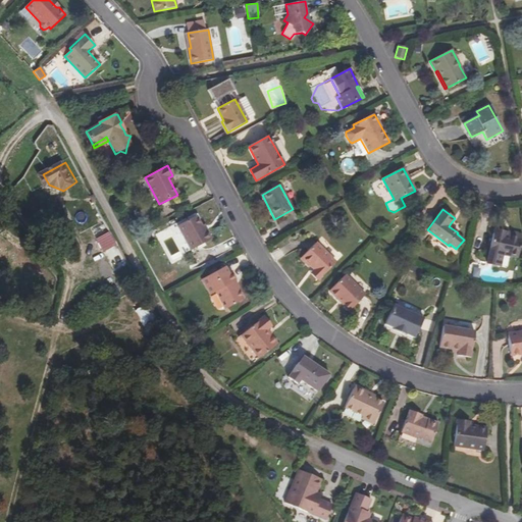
[(207,231),(205,232),(201,226),(196,216),(177,226),(191,250),(211,239),(207,231)]
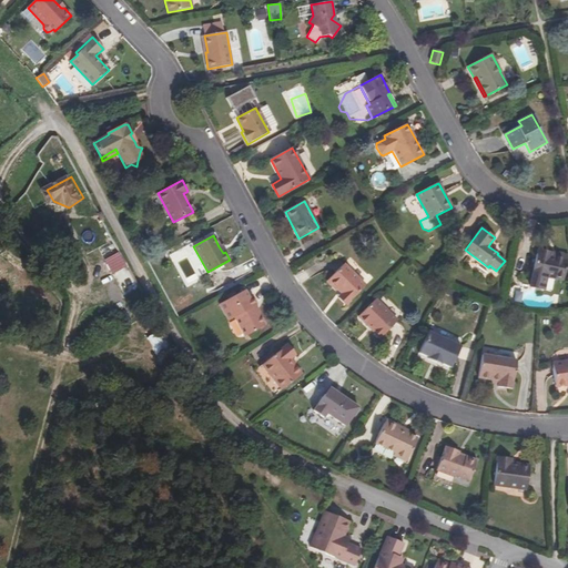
[(111,243),(129,279),(138,273),(119,237),(111,243)]
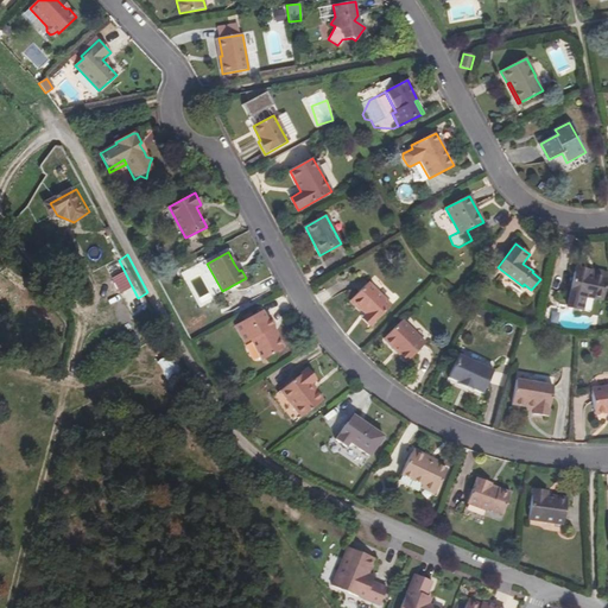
[(198,308),(215,301),(201,265),(184,271),(198,308)]
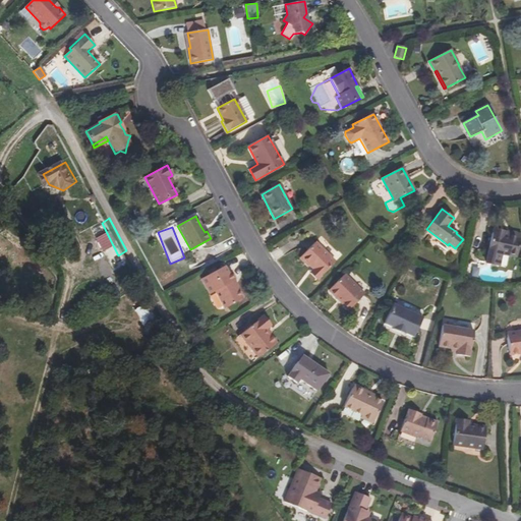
[(506,232),(494,229),(488,251),(486,264),(499,267),(501,254),(516,257),(520,239),(505,235),(506,232)]
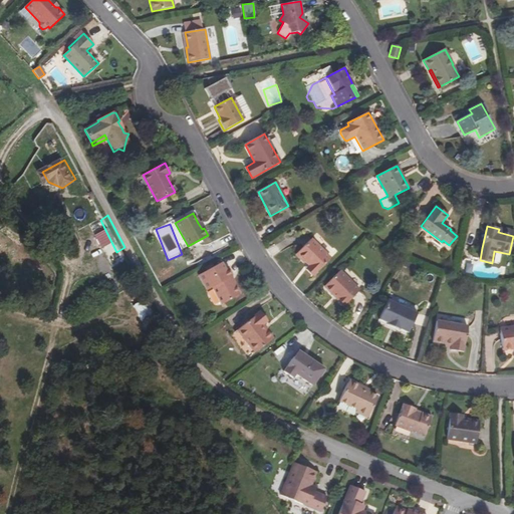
[(309,266),(307,268),(314,275),(330,258),(310,240),(297,254),(304,262),(309,266)]
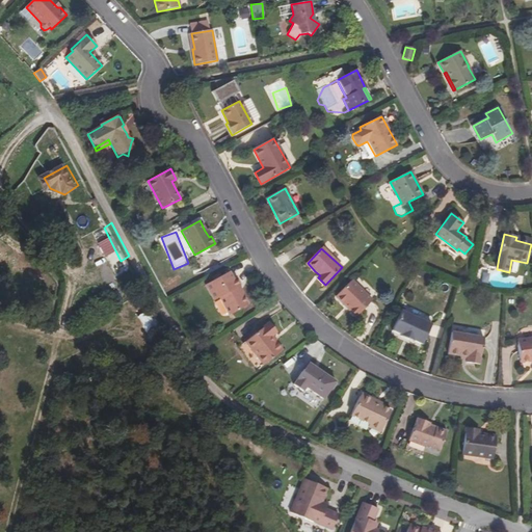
[(315,271),(308,263),(306,265),(314,273),(315,271)]
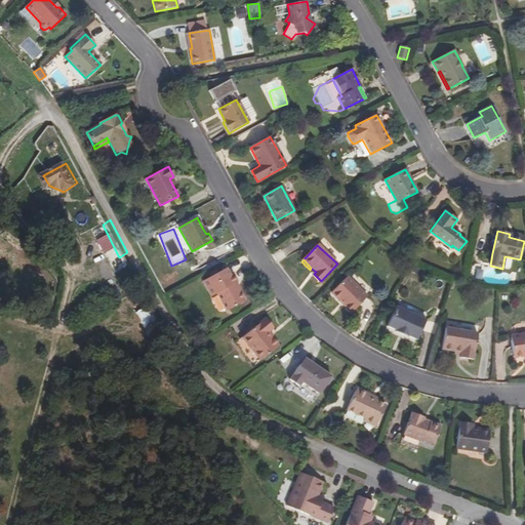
[(227,269),(203,282),(211,296),(216,294),(226,311),(244,300),(235,283),(237,282),(233,275),(231,276),(227,269)]
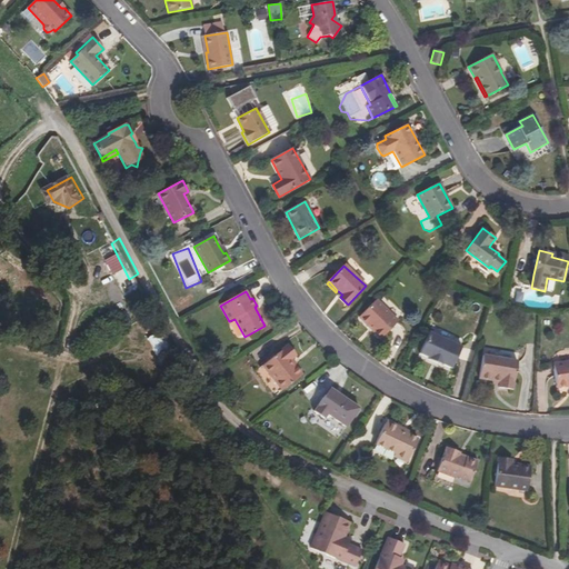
[(346,307),(348,305),(340,297),(338,299),(346,307)]
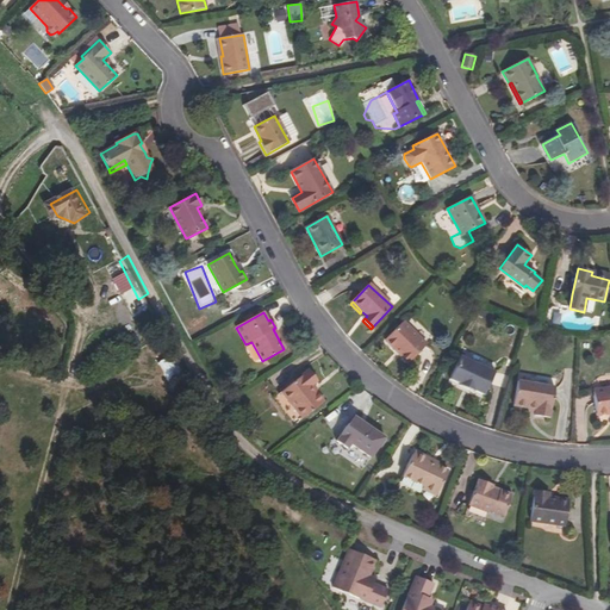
[(402,323),(385,341),(408,363),(425,346),(402,323)]
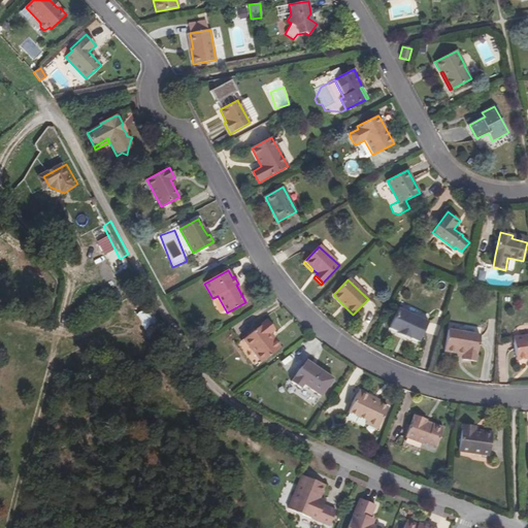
[(399,308),(389,329),(397,332),(397,334),(409,340),(410,338),(419,342),(428,322),(399,308)]
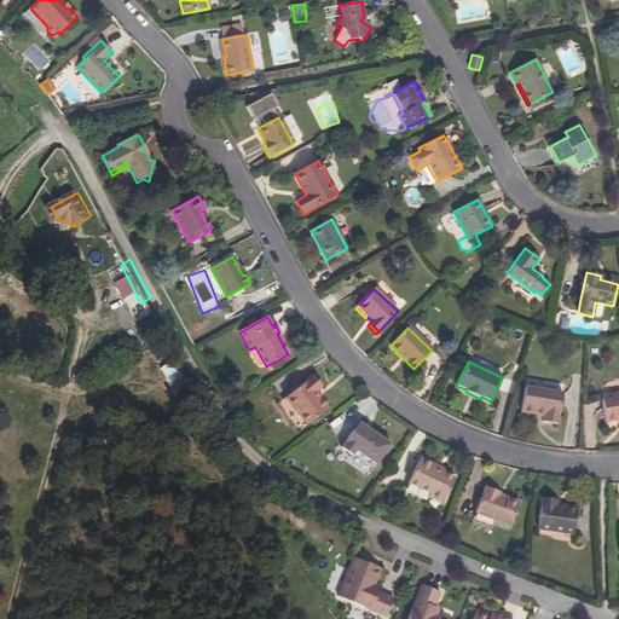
[(167,363),(157,371),(171,386),(180,379),(167,363)]
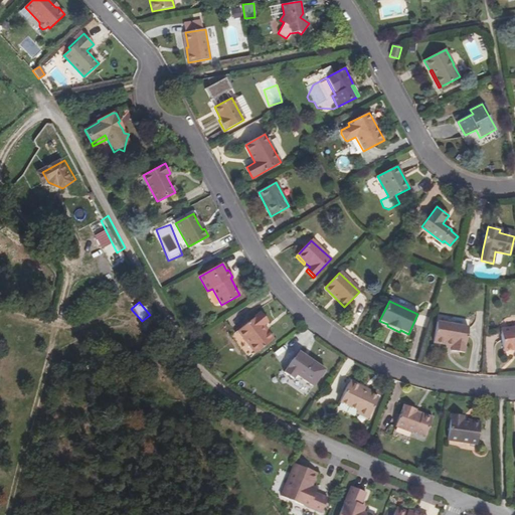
[(261,313),(259,315),(266,323),(268,322),(261,313)]
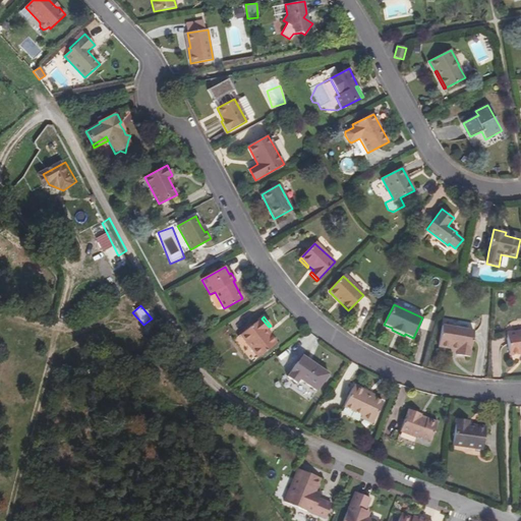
[(266,329),(269,327),(262,319),(241,335),(258,357),(276,343),(266,329)]
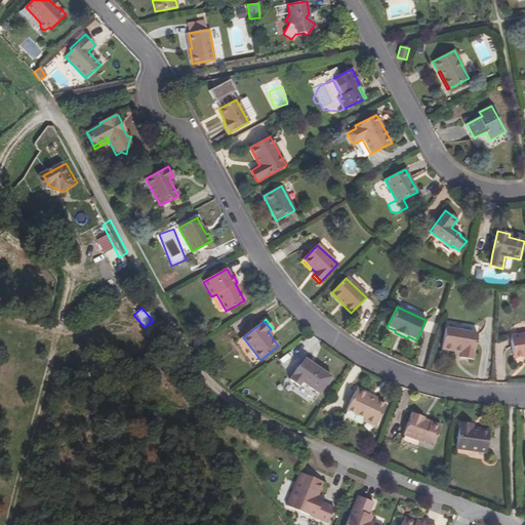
[(454,352),(460,353),(460,355),(460,357),(473,359),(477,333),(445,328),(442,349),(454,352)]
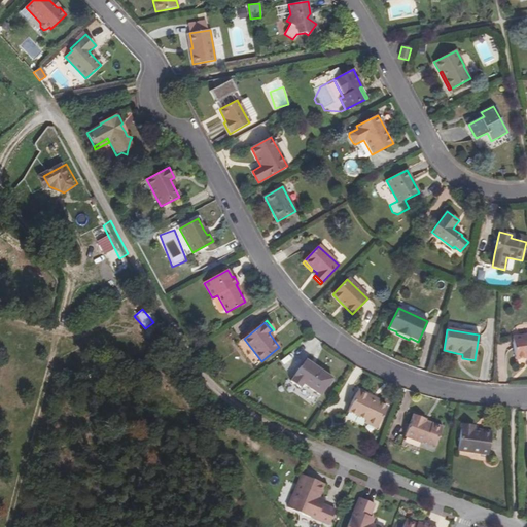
[(526,357),(526,336),(513,338),(516,359),(526,357)]
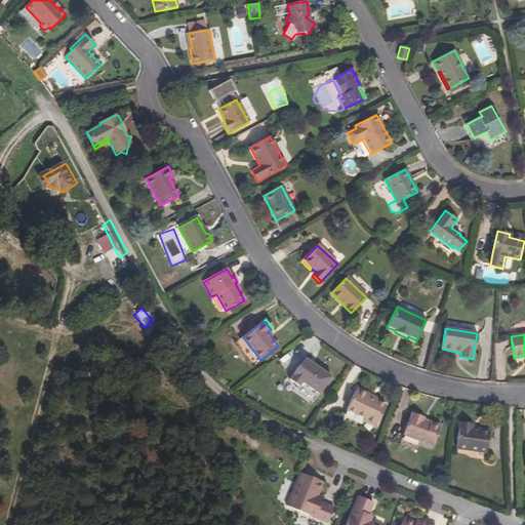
[(260,360),(243,337),(237,342),(254,365),(260,360)]
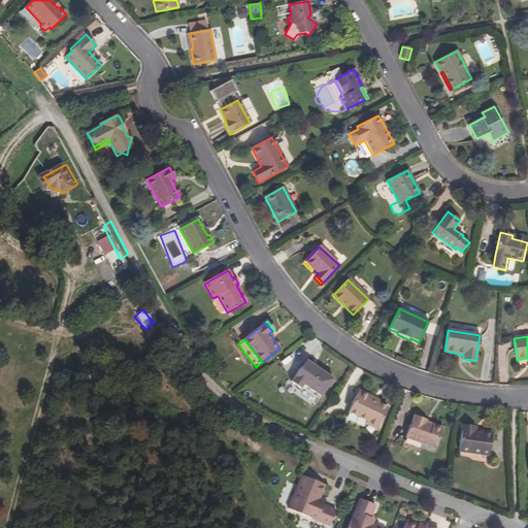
[(302,360),(290,383),(295,386),(291,392),(316,406),(332,376),(302,360)]
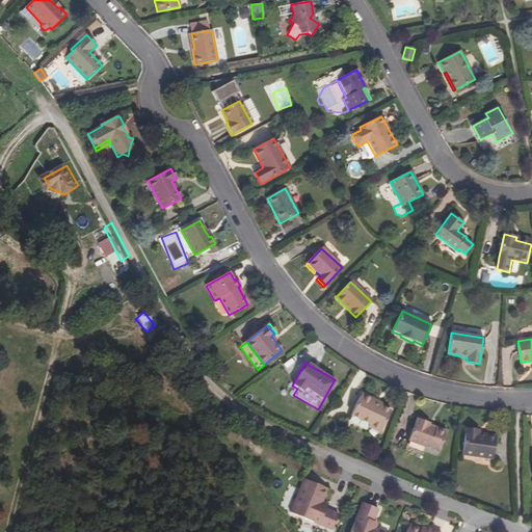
[(372,403),(373,401),(361,395),(351,416),(369,424),(368,427),(380,432),(390,413),(380,407),(372,403)]
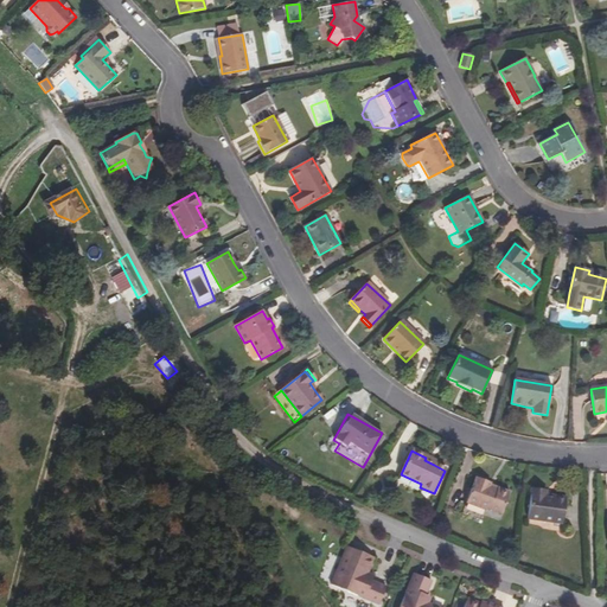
[(494,511),(498,502),(505,504),(509,492),(497,487),(496,490),(489,487),(490,483),(477,477),(466,503),(485,510),(486,509),(494,511)]
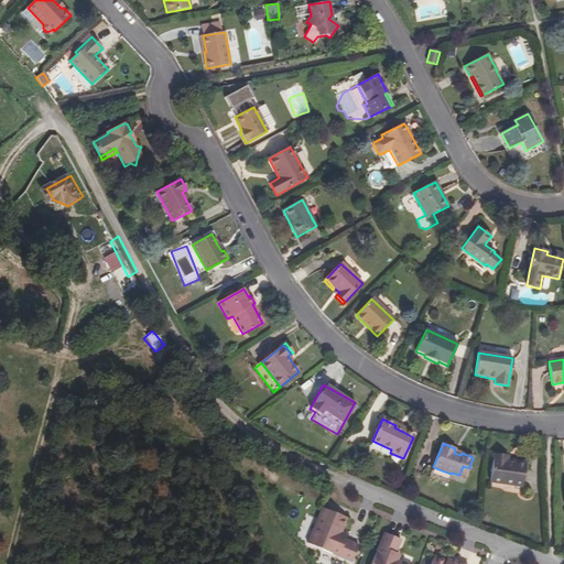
[(507,457),(495,455),(490,481),(522,486),(525,464),(507,461),(507,457)]
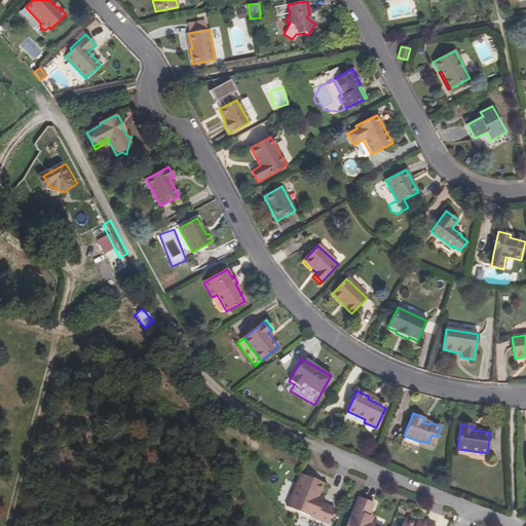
[(428,443),(435,445),(438,437),(431,435),(428,443)]
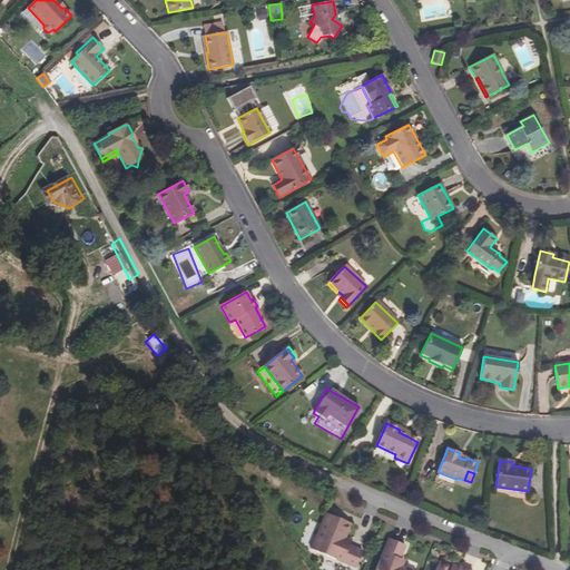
[(352,523),(326,512),(312,549),(356,567),(363,551),(344,542),(352,523)]
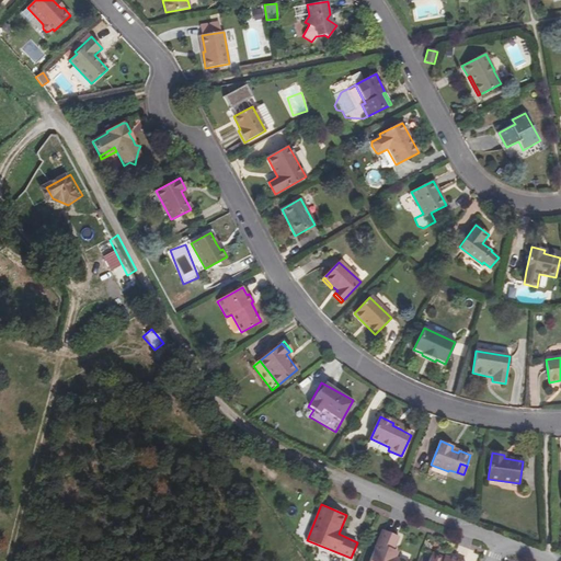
[(399,537),(382,530),(369,560),(404,560),(391,556),(399,537)]
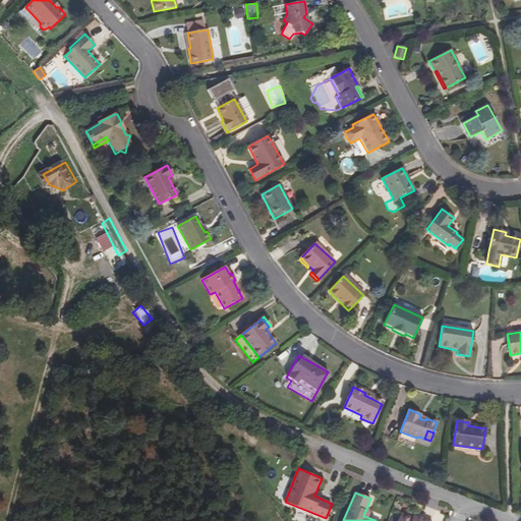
[(402,512),(398,520),(426,520),(420,518),(419,520),(402,512)]
